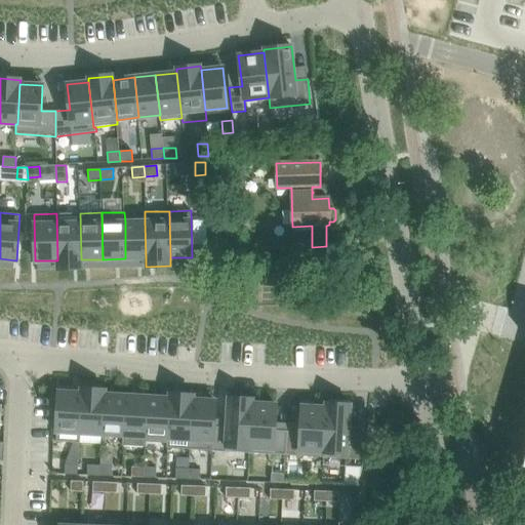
[(80,213),(56,213),(57,260),(57,269),(81,268),(81,259),(80,213)]
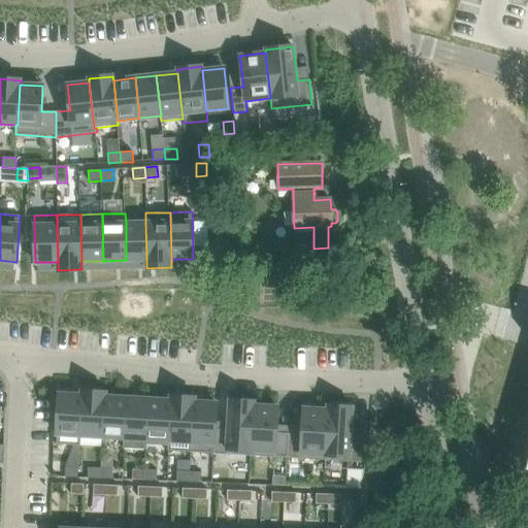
[(145,223),(126,223),(126,260),(146,260),(145,223)]
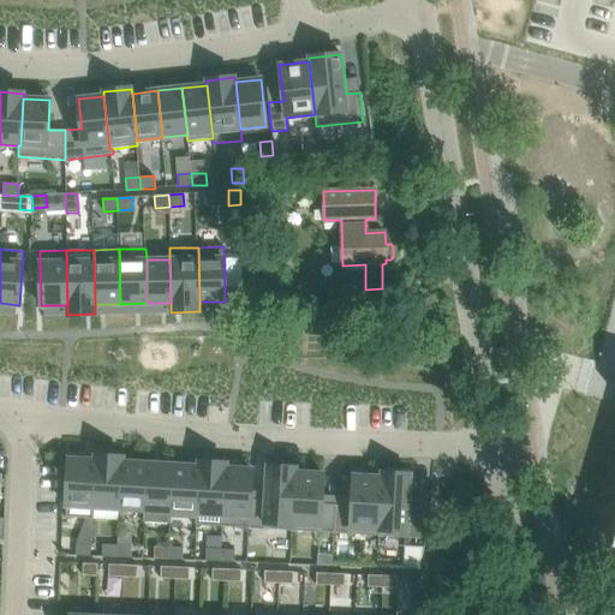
[(96,460),(93,507),(94,507),(119,508),(121,461),(123,461),(123,457),(95,455),(95,460),(96,460)]
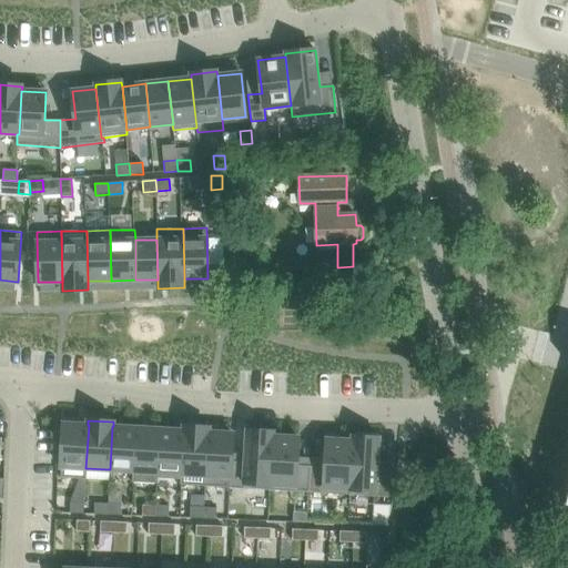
[(63,424),(60,477),(87,479),(87,468),(85,468),(89,425),(88,425),(63,424)]
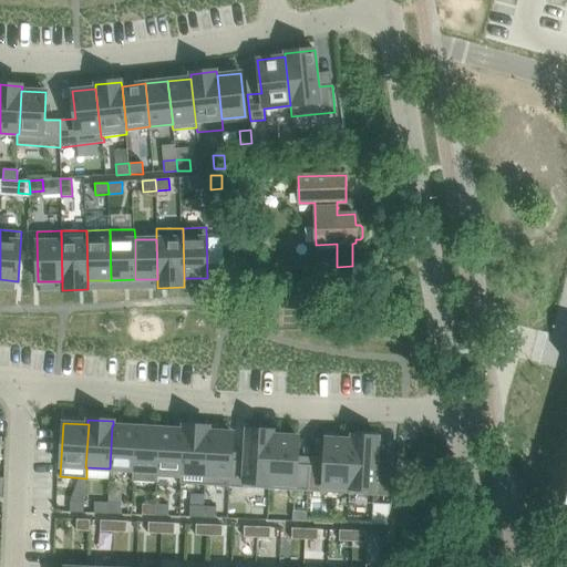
[(112,425),(110,468),(133,471),(134,471),(136,428),(113,425),(112,425)]
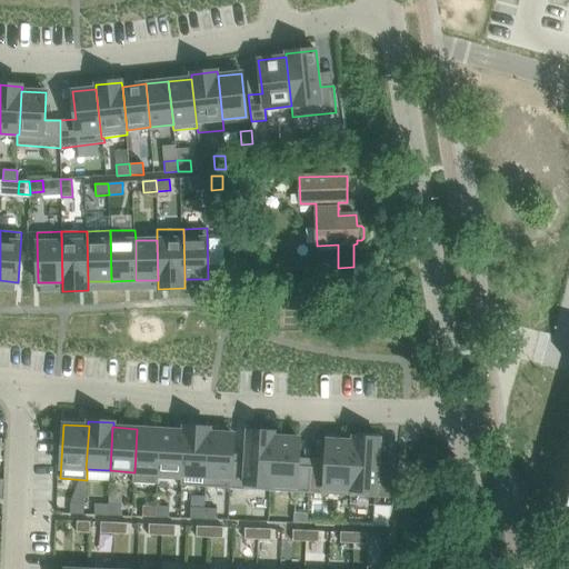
[(180,480),(180,486),(206,487),(209,432),(210,428),(183,427),(183,431),(180,480)]
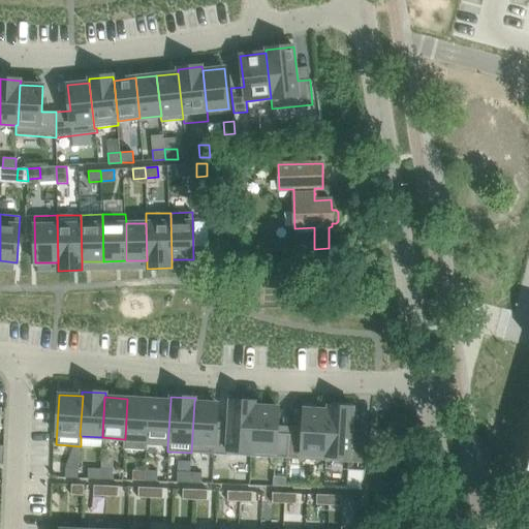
[(124,439),(123,448),(147,450),(148,445),(146,445),(149,400),(127,399),(125,439),(124,439)]
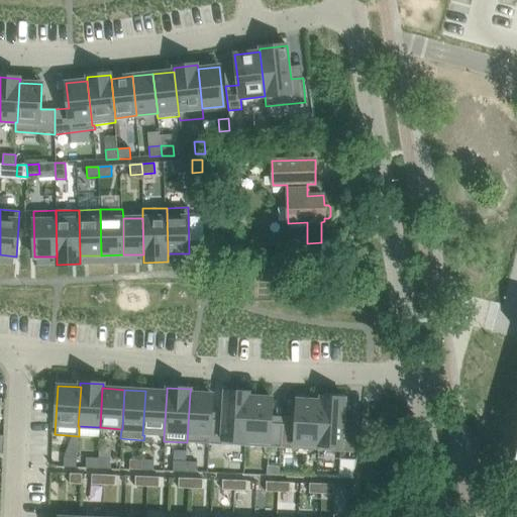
[(145,391),(142,435),(144,435),(164,436),(167,392),(145,391)]
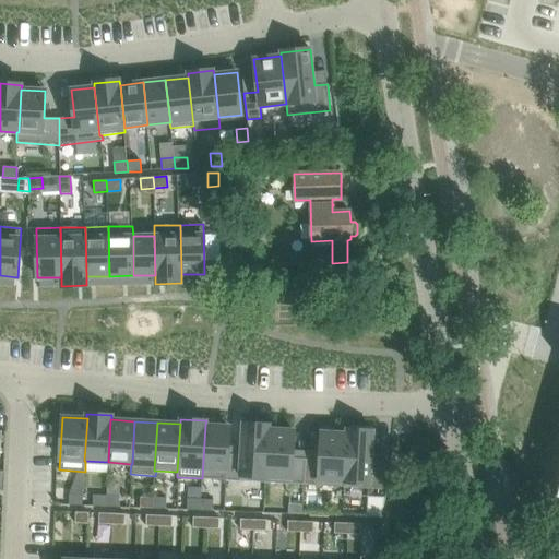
[(227,453),(226,479),(239,480),(266,483),(269,429),(270,425),(242,424),(240,454),(227,453)]
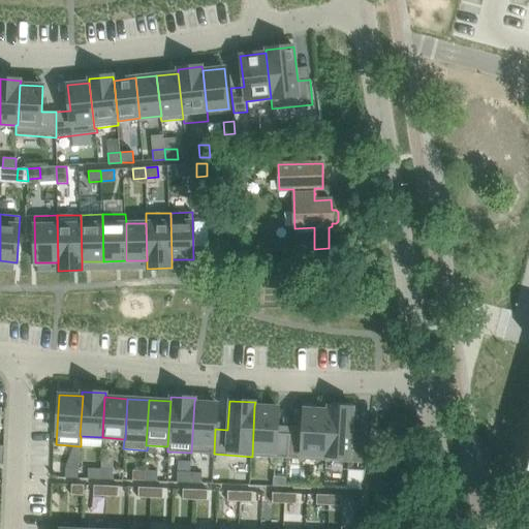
[(194,402),(191,453),(214,454),(215,429),(217,404),(194,402)]
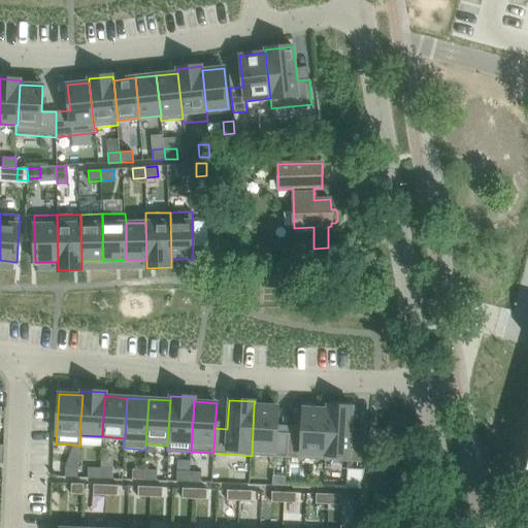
[(254,405),(252,456),(288,458),(289,433),(276,432),(277,406),(254,405)]
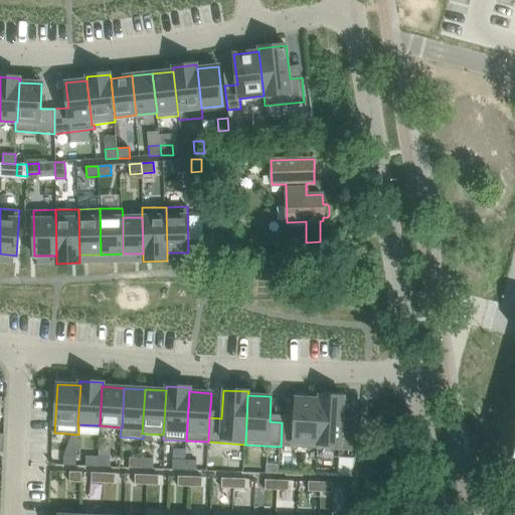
[(319,399),(316,449),(341,450),(353,451),(354,426),(342,425),(344,397),(319,395),(319,399)]
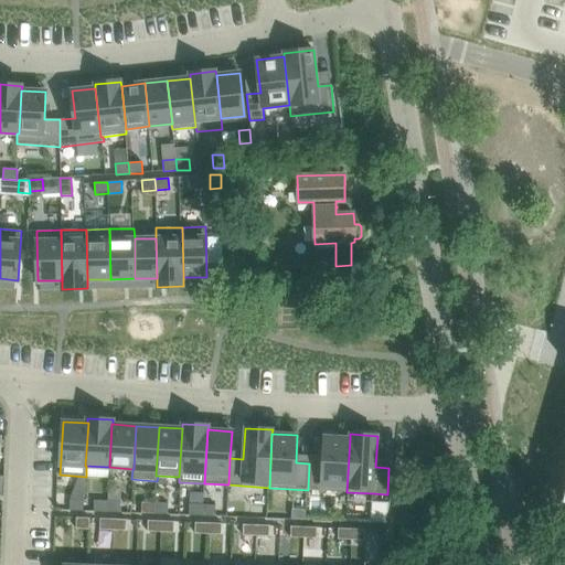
[(309,464),(308,490),(347,492),(350,438),(324,437),(323,464),(309,464)]
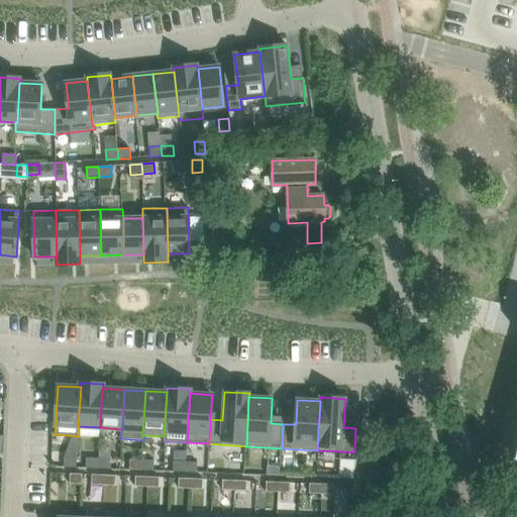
[(64,467),(76,468),(77,457),(64,456),(64,467)]
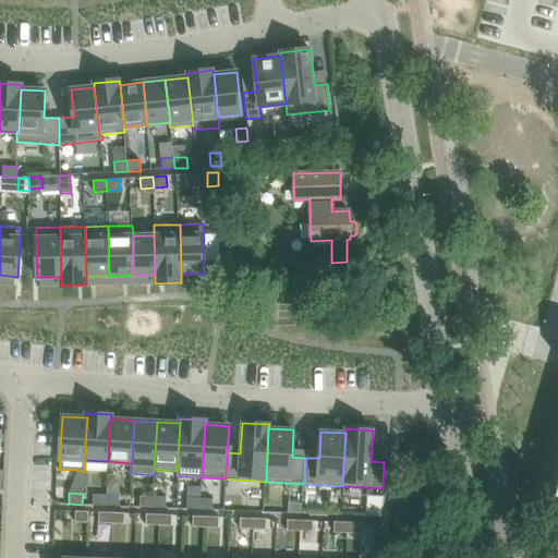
[(93,505),(106,506),(106,495),(93,494),(93,505)]
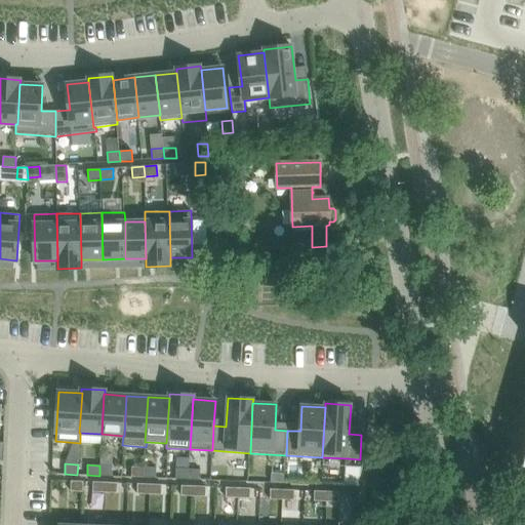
[(99,466),(99,476),(112,476),(112,466),(99,466)]
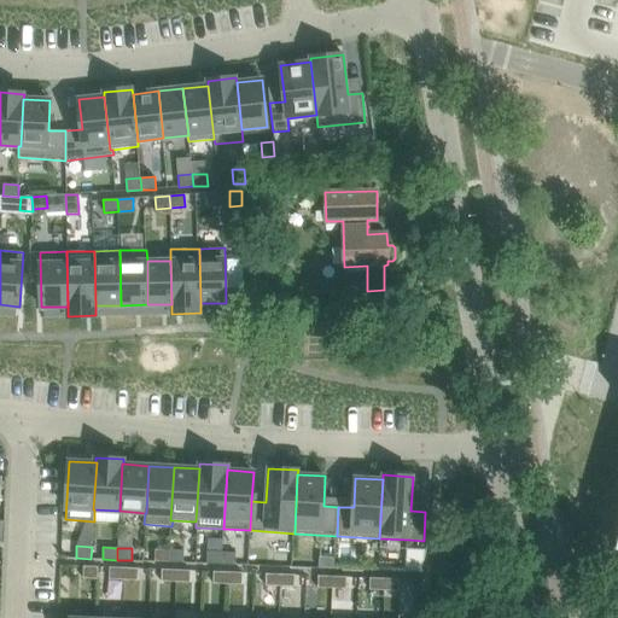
[(155,549),(155,561),(169,561),(169,549),(155,549)]
